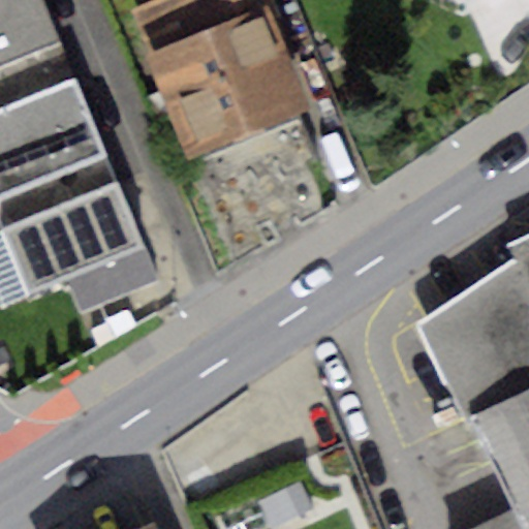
[(0,0),(0,65),(59,42),(41,0),(0,0)]
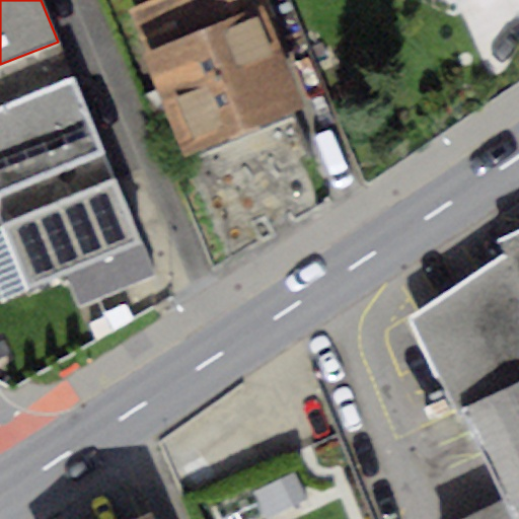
[(147,0),(127,8),(141,46),(260,1),(258,0),(147,0)]
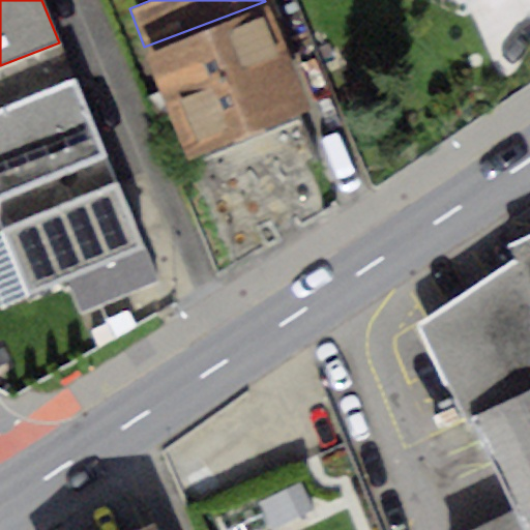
[(265,1),(144,47),(184,155),(306,110),(265,1)]
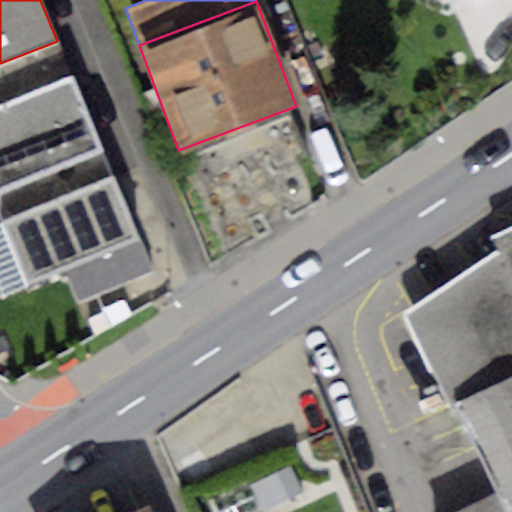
[(57,41),(0,63),(0,106),(73,78),(57,41)]
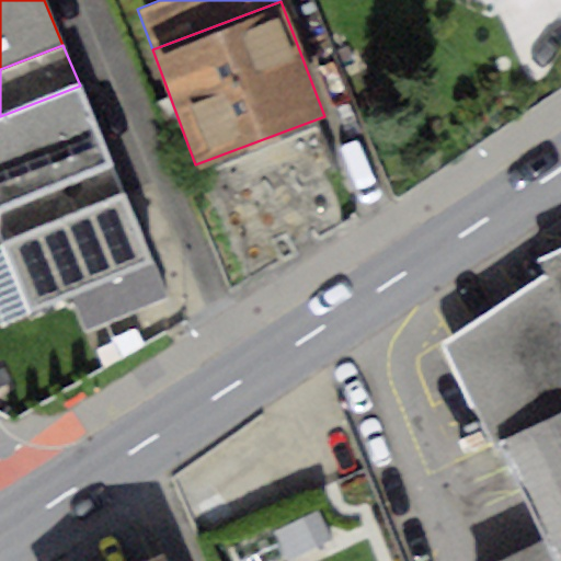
[(0,201),(110,158),(80,86),(0,116),(0,201)]
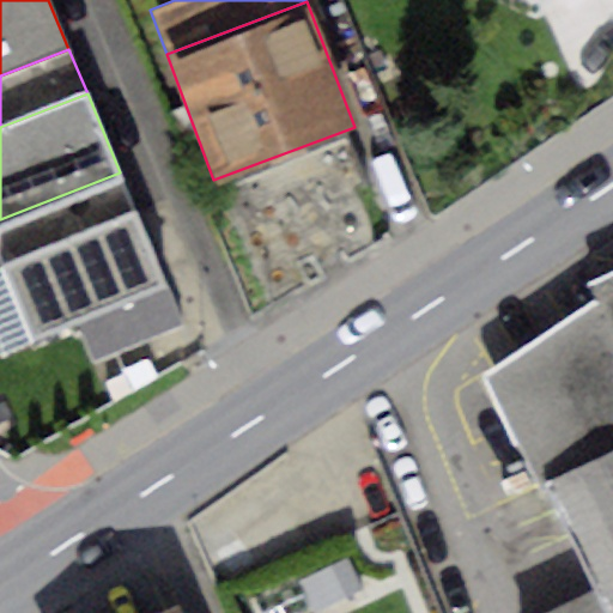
[(120,173),(0,219),(0,262),(135,208),(120,173)]
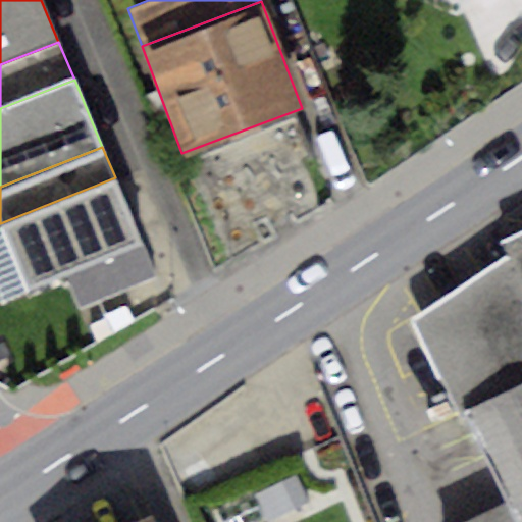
[(115,177),(0,223),(0,229),(24,291),(64,275),(142,244),(115,177)]
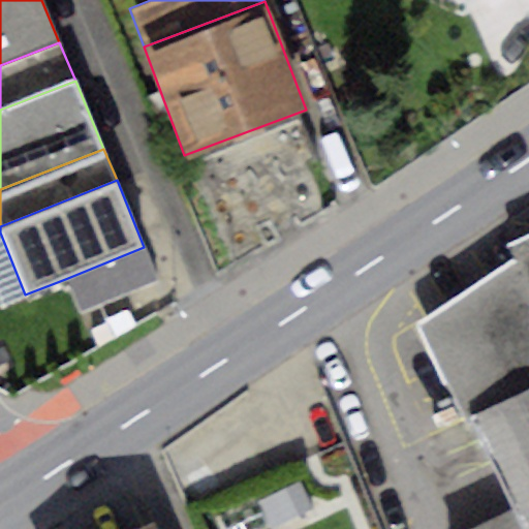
[(424,321),(472,416),(528,387),(528,235),(508,246),(515,259),(424,321)]
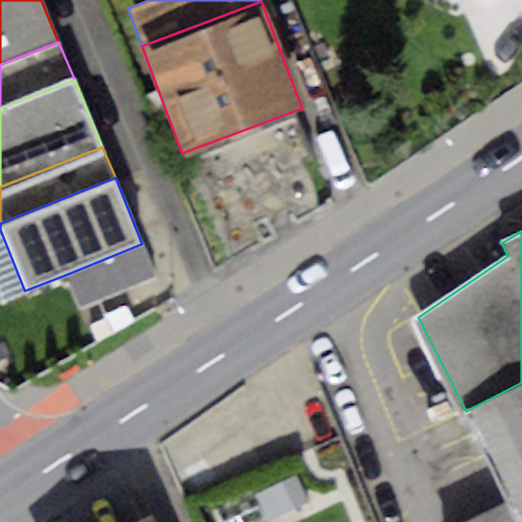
[(142,244),(64,275),(79,310),(157,278),(142,244)]
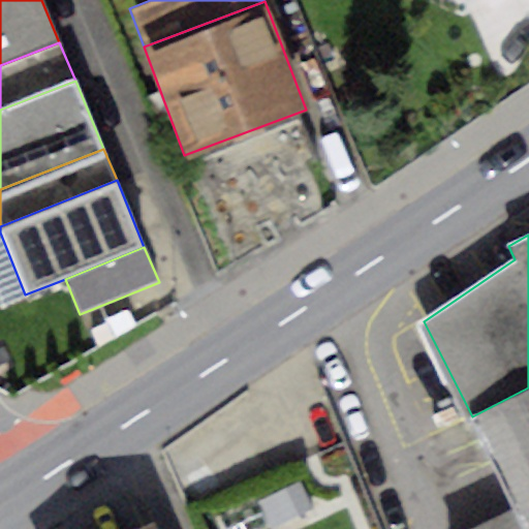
[(528,528),(528,387),(472,416),(517,510),(475,528),(528,528)]
